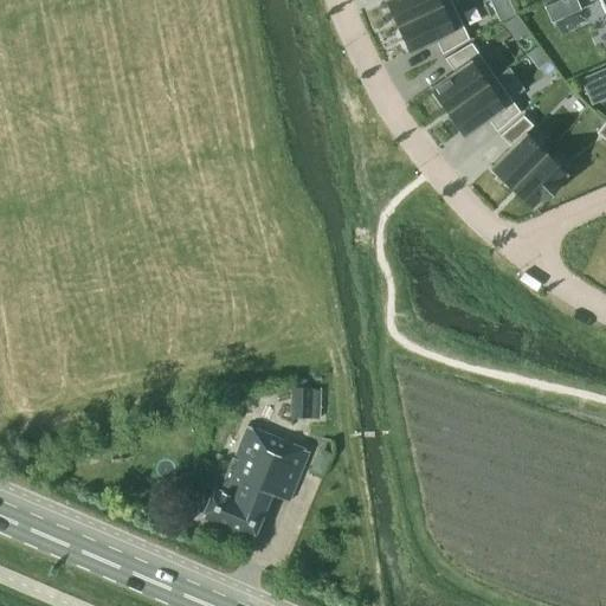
[(385,0),(397,25),(449,0),(385,0)]
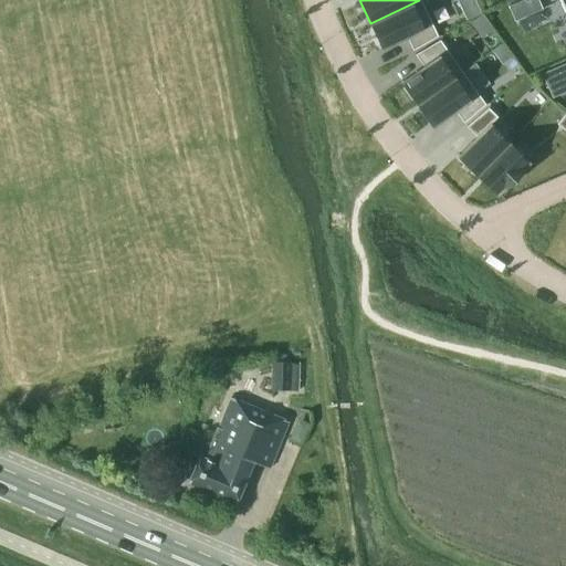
[(438,35),(420,0),(419,0),(370,23),(383,48),(406,37),(407,37),(412,50),(438,35)]
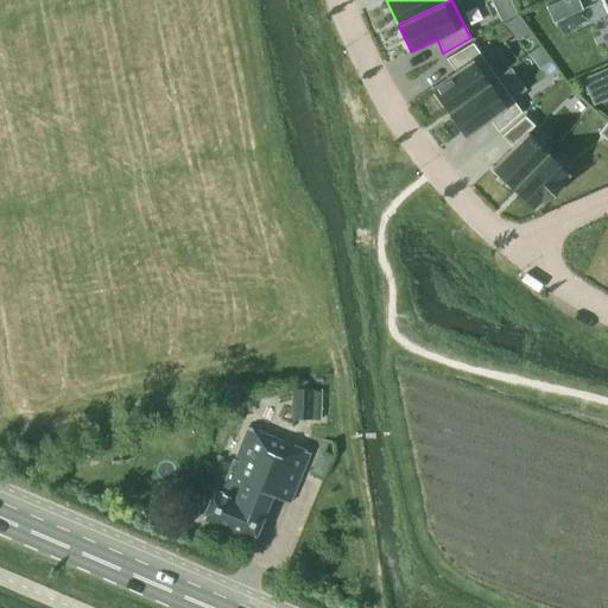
[(448,111),(496,77),(473,42),(445,57),(455,70),(431,87),(448,111)]
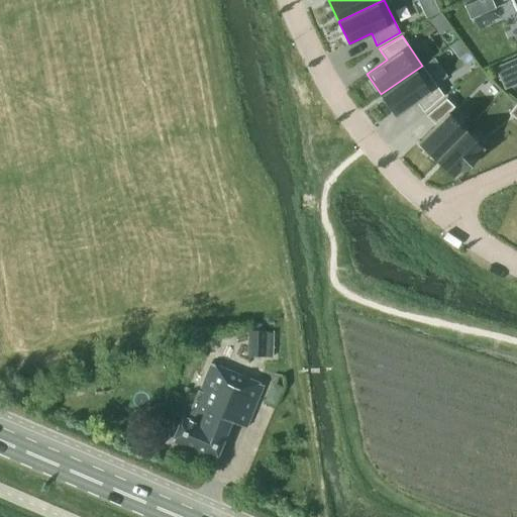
[(460,38),(449,45),(456,56),(467,48),(460,38)]
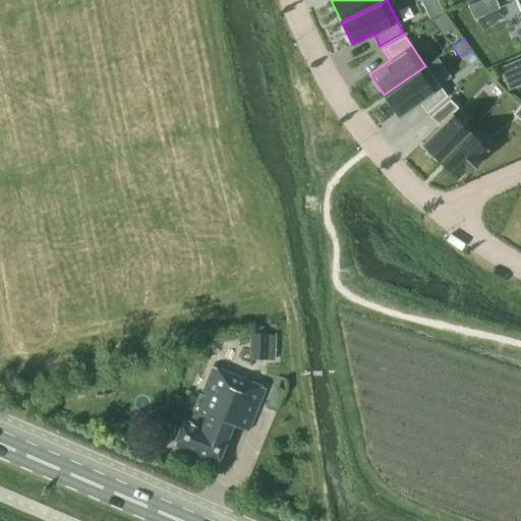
[(510,88),(520,81),(520,58),(501,67),(510,88)]
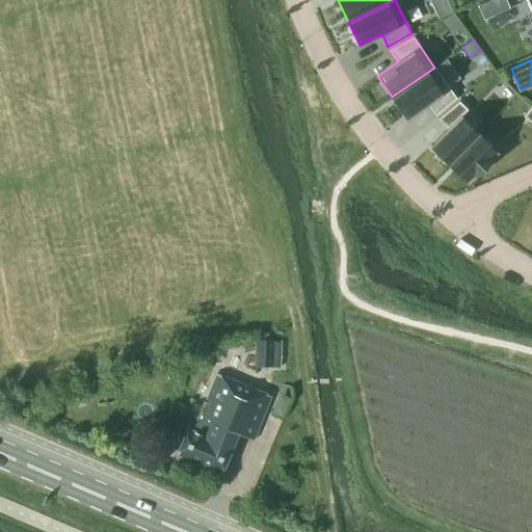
[(456,98),(434,68),(392,97),(407,118),(428,104),(435,114),(456,98)]
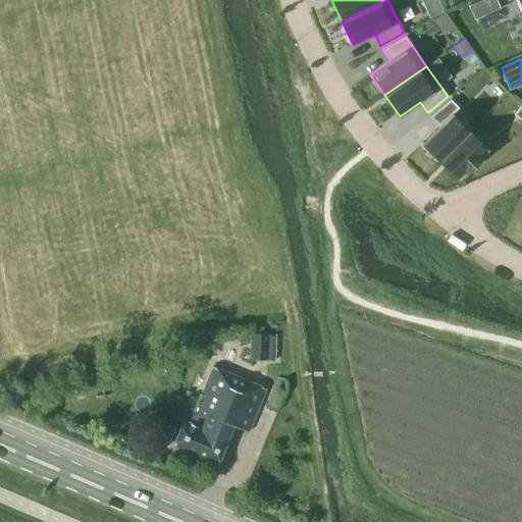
[(438,159),(468,131),(451,113),(458,106),(450,98),(429,114),(438,124),(421,141),(438,159)]
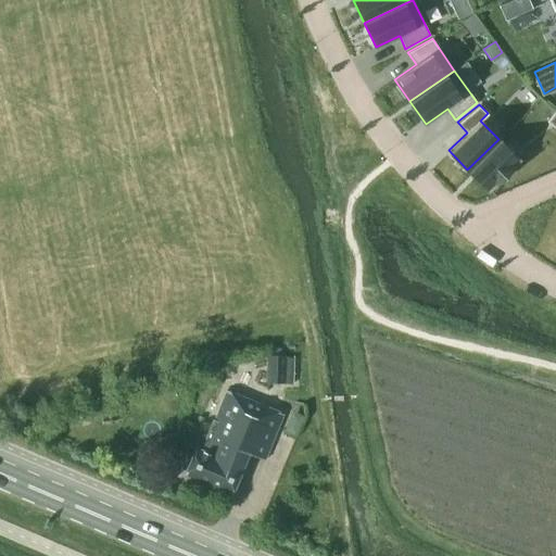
[(555,111),(546,122),(555,128),(555,111)]
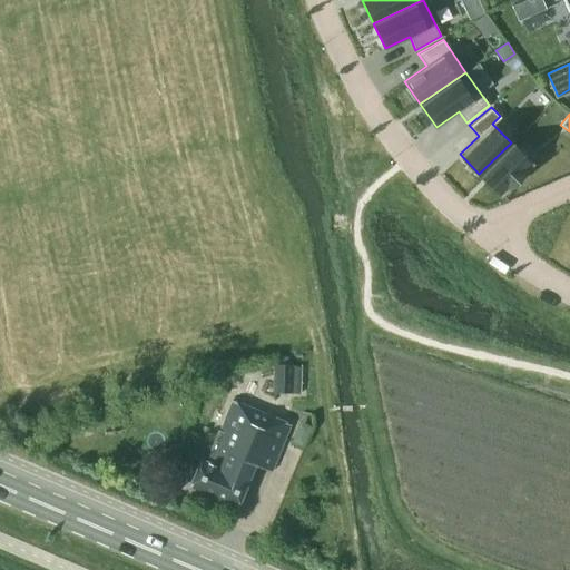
[(504,188),(505,189),(526,169),(524,168),(531,163),(511,143),(479,174),(499,194),(504,188)]
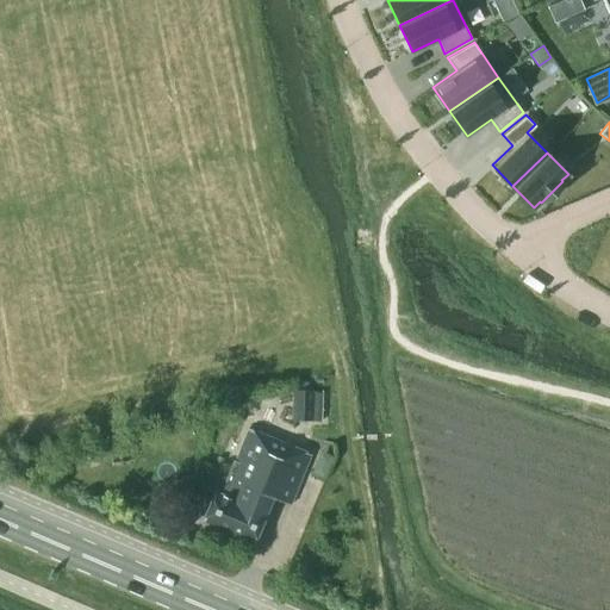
[(293,390),(291,418),(313,419),(313,390),(293,390)]
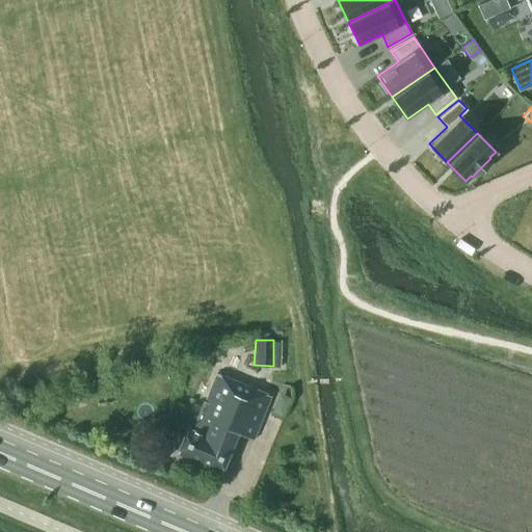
[(237,434),(254,441),(271,396),(217,374),(194,428),(187,425),(176,452),(222,471),(237,434)]
